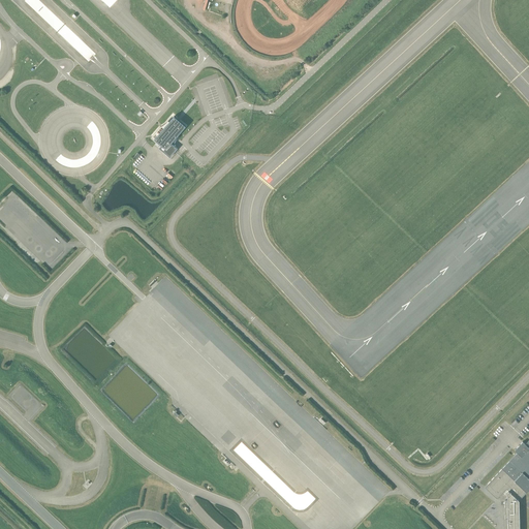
[(175,116),(154,138),(155,139),(161,146),(159,148),(170,157),(178,149),(172,143),(174,141),(175,141),(175,142),(176,141),(177,141),(177,139),(177,138),(177,137),(176,137),(177,136),(186,126),(175,116)]
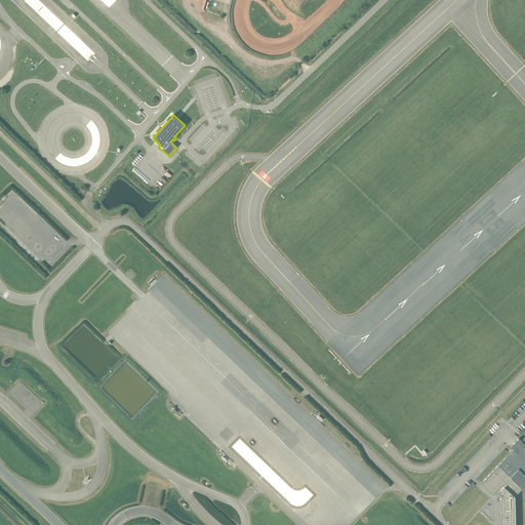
[(162,166),(158,170),(163,175),(167,171),(162,166)]
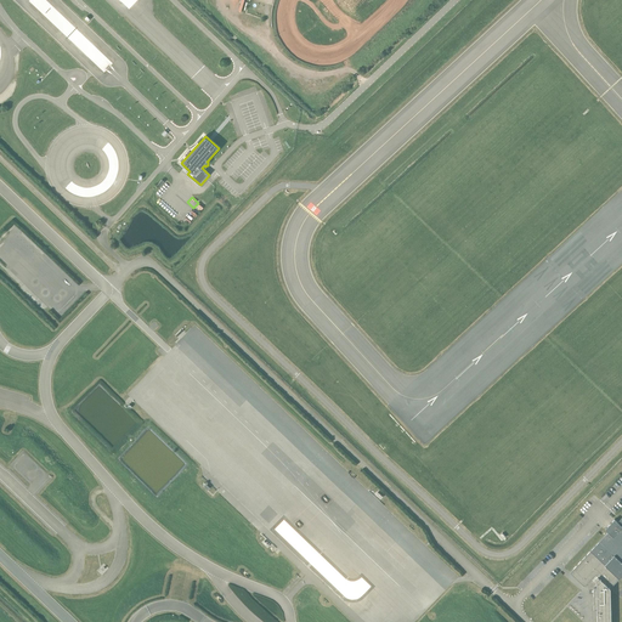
[(191,209),(186,213),(192,220),(196,216),(191,209)]
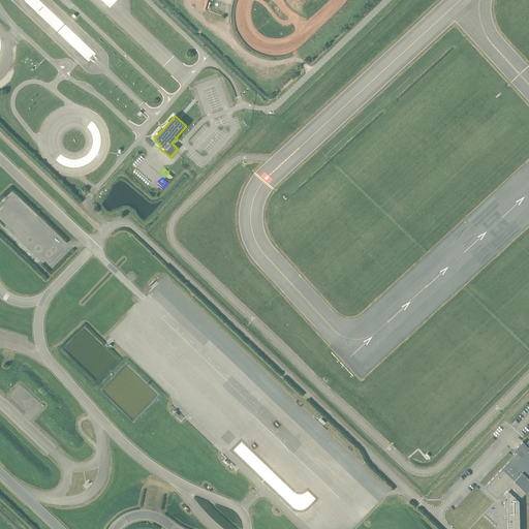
[(153,280),(148,285),(152,288),(157,284),(153,280)]
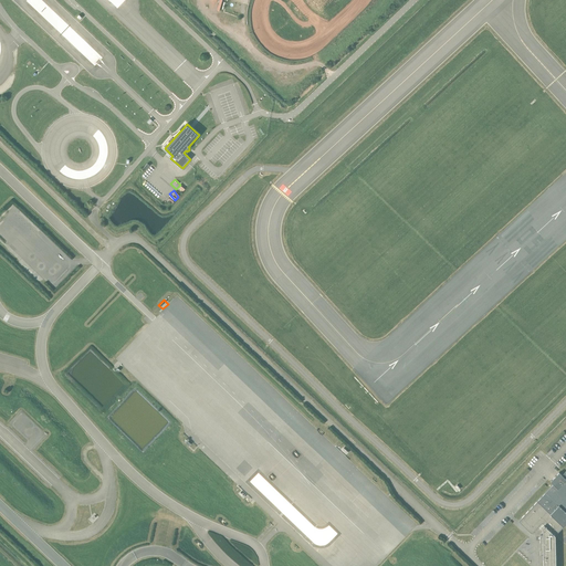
[(555,565),(555,535),(565,524),(565,471),(562,475),(559,473),(551,482),(554,484),(519,522),(532,534),(541,525),(543,526),(543,536),(540,536),(541,554),(543,554),(543,565),(555,565)]
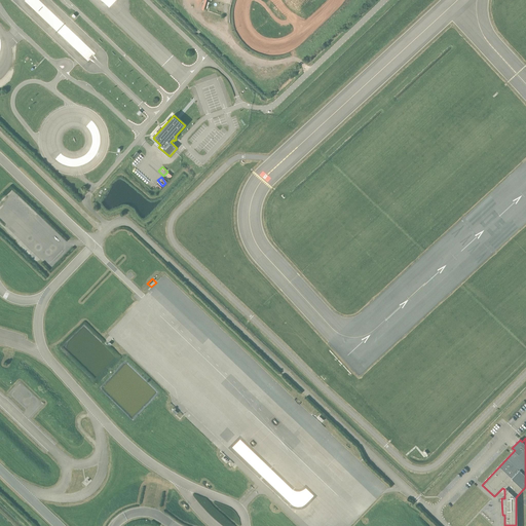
[(232,448),(285,498),(293,490),(239,440),(232,448)]
